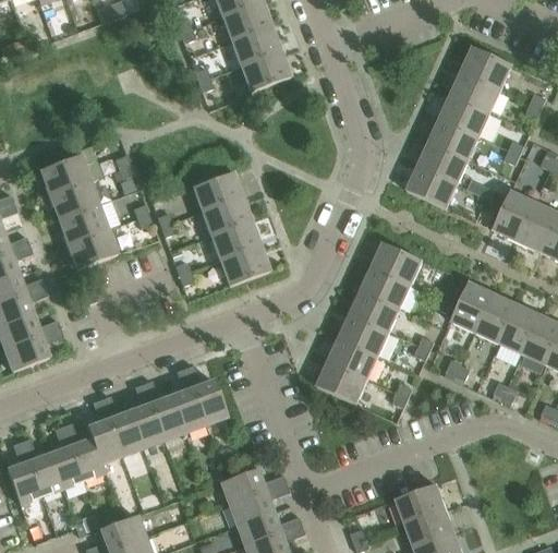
[(216,0),(221,16),(263,1),(262,0),(216,0)]
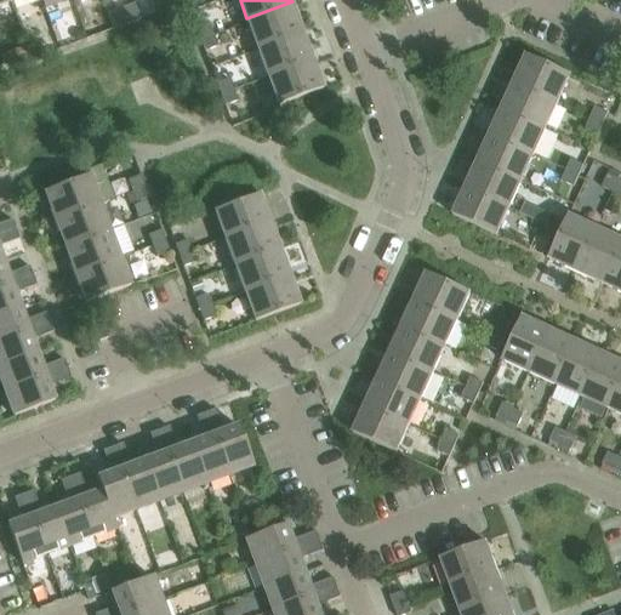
[(246,18),(257,45),(302,28),(292,1),(246,18)]
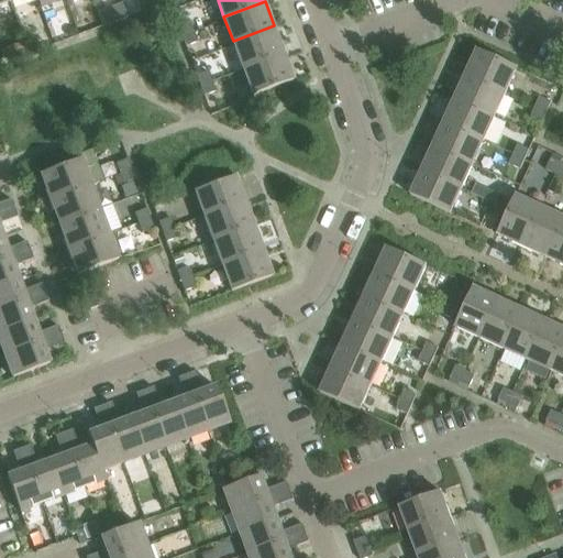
[(189,18),(177,22),(181,32),(194,28),(189,18)]
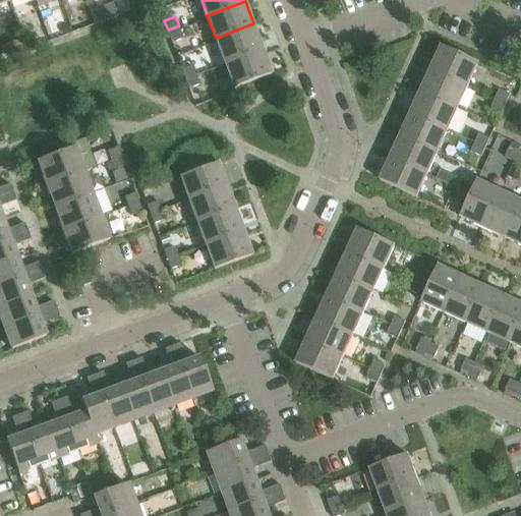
[(216,38),(224,61),(262,47),(253,23),(216,38)]
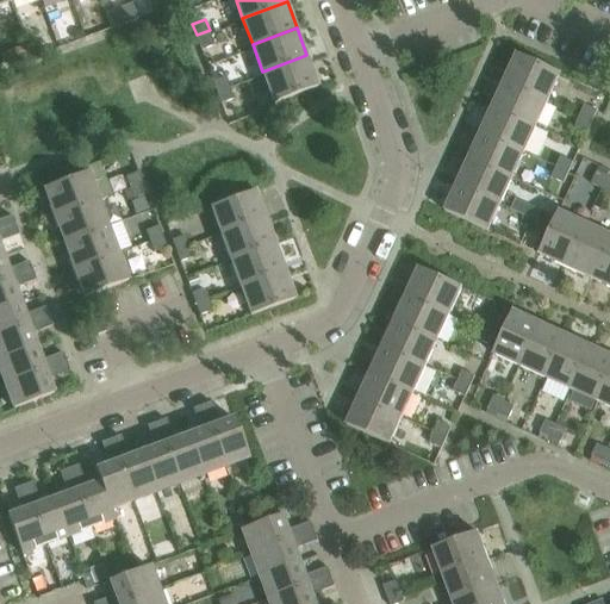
[(210,30),(197,35),(200,45),(213,41),(210,30)]
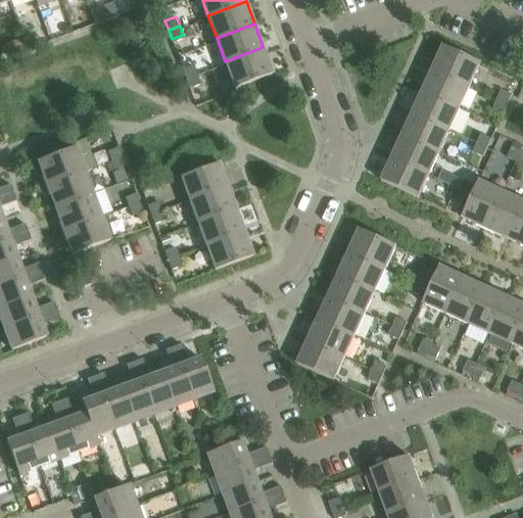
[(444,43),(433,66),(471,83),(481,59),(444,43)]
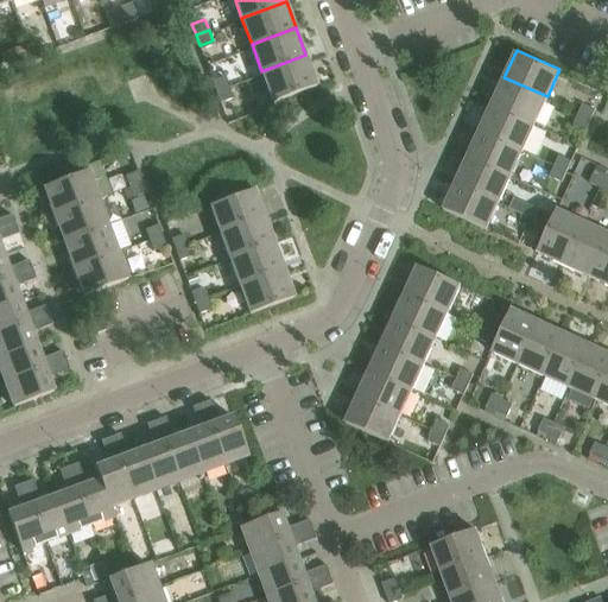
[(316,82),(305,55),(261,71),(272,99),(316,82)]
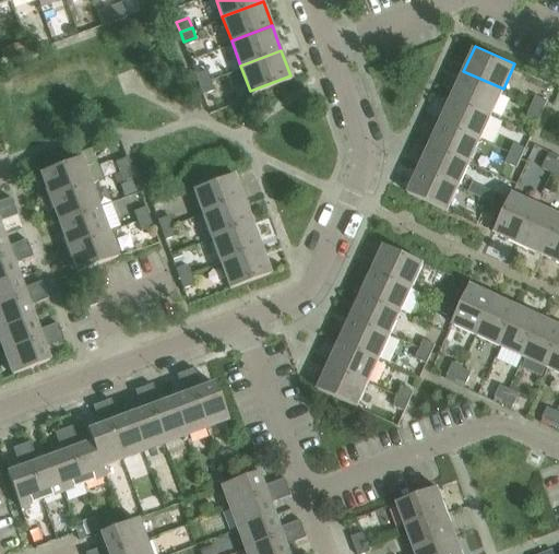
[(205,67),(194,71),(198,81),(210,77),(205,67)]
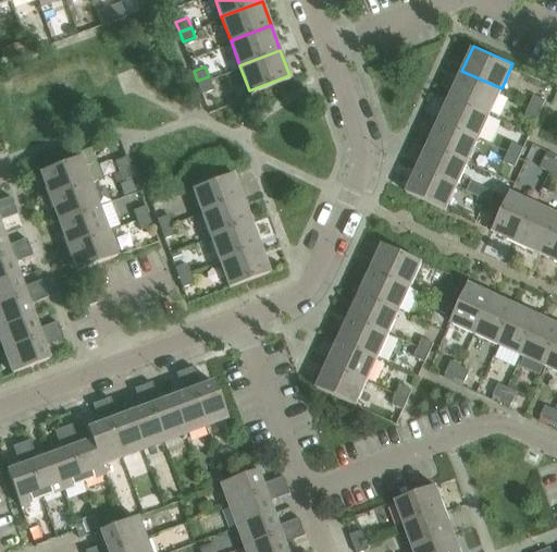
[(461,71),(452,94),(490,112),(502,88),(461,71)]
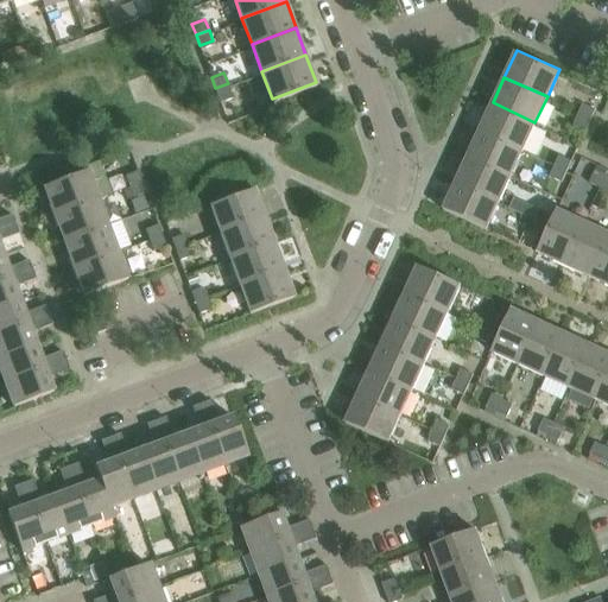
[(228,83),(215,88),(220,99),(232,94),(228,83)]
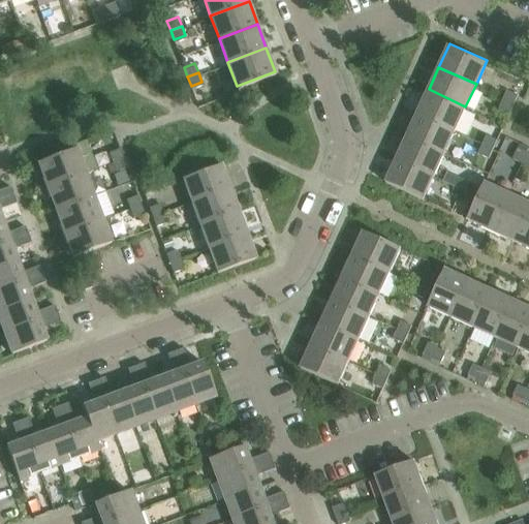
[(507,87),(503,95),(515,100),(519,92),(507,87)]
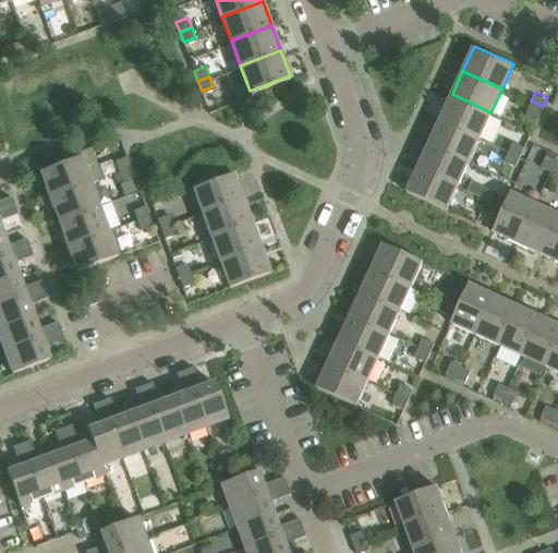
[(452,94),(441,118),(481,135),(490,112),(452,94)]
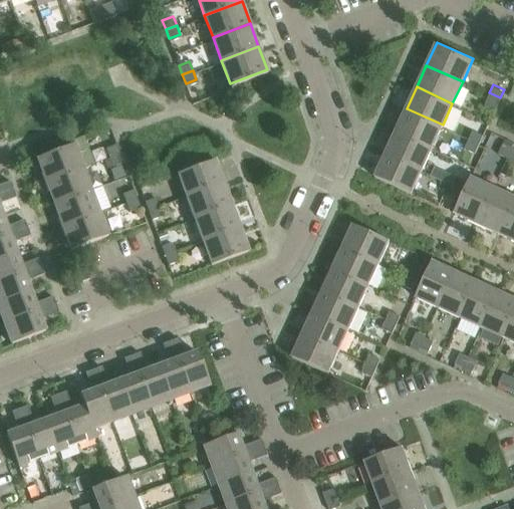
[(489,92),(485,101),(496,106),(500,97),(489,92)]
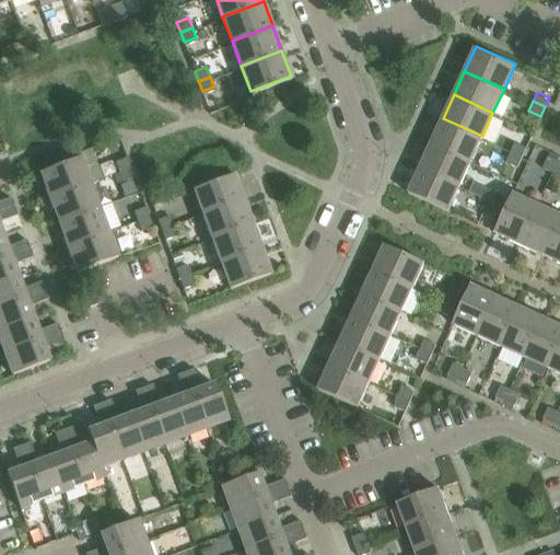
[(443,118),(432,141),(471,160),(482,136),(443,118)]
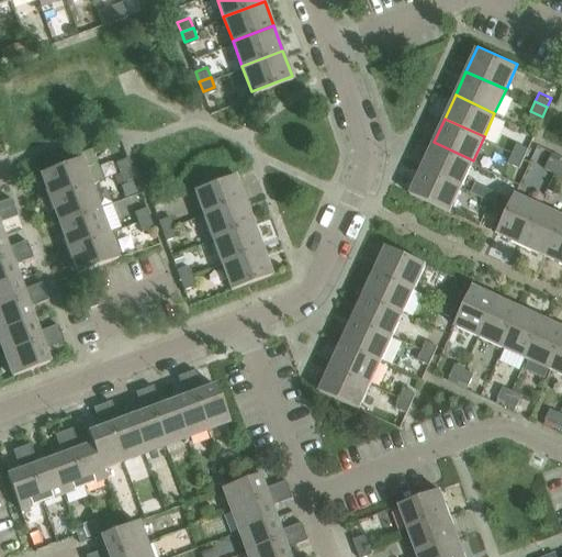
[(517,140),(513,149),(525,155),(529,145),(517,140)]
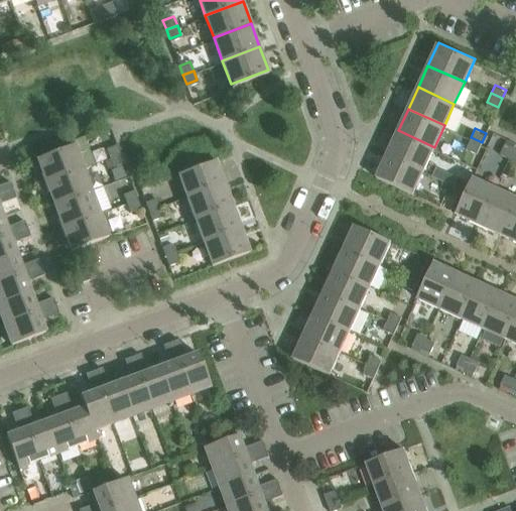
[(398,130),(388,152),(424,168),(434,147),(398,130)]
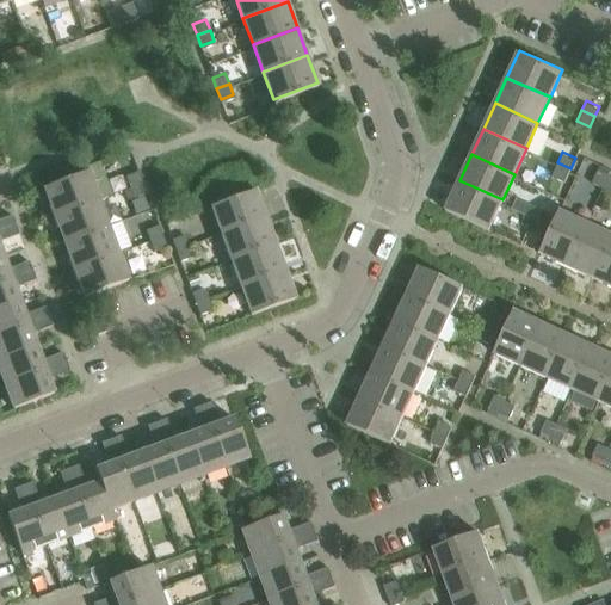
[(557,162),(553,173),(566,179),(571,168),(557,162)]
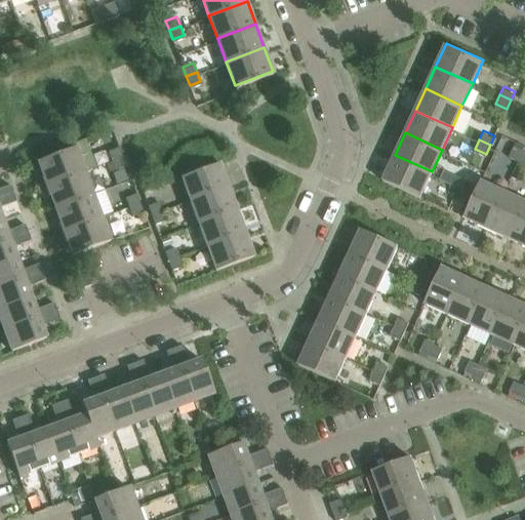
[(514,144),(510,154),(519,158),(523,148),(514,144)]
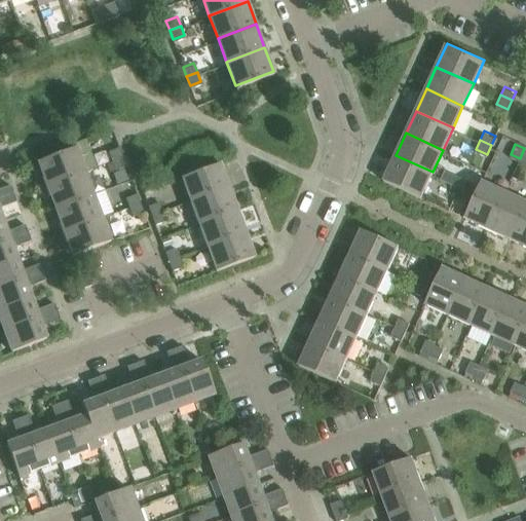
[(37,159),(46,183),(84,169),(75,145),(37,159)]
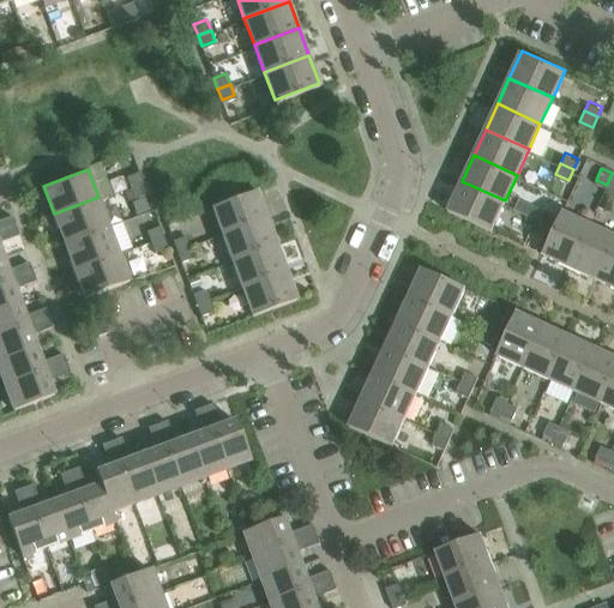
[(139,169),(127,174),(131,185),(143,180),(139,169)]
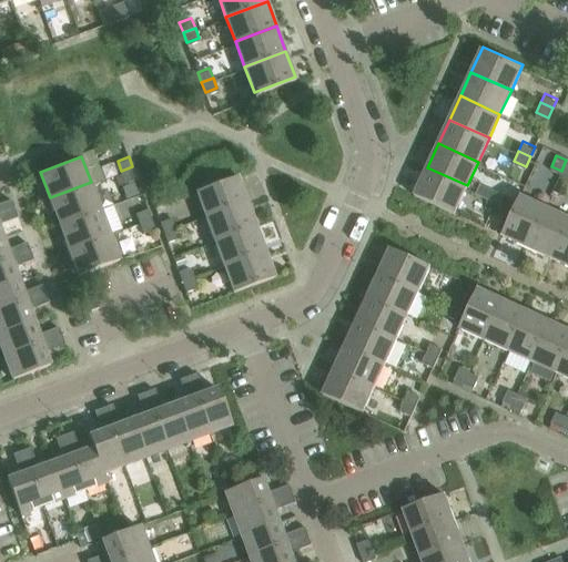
[(132,166),(121,171),(124,181),(137,176),(132,166)]
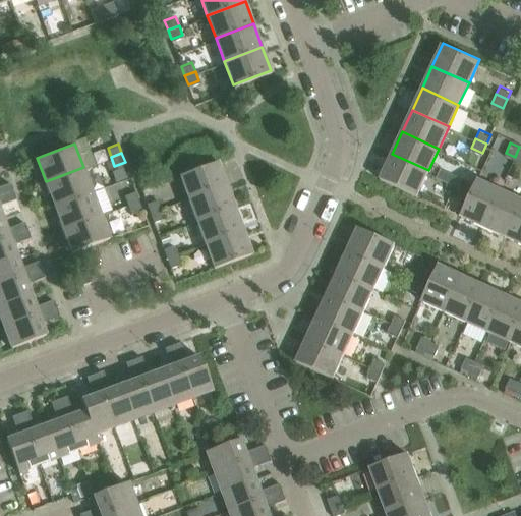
[(417,193),(428,170),(392,154),(381,177),(417,193)]
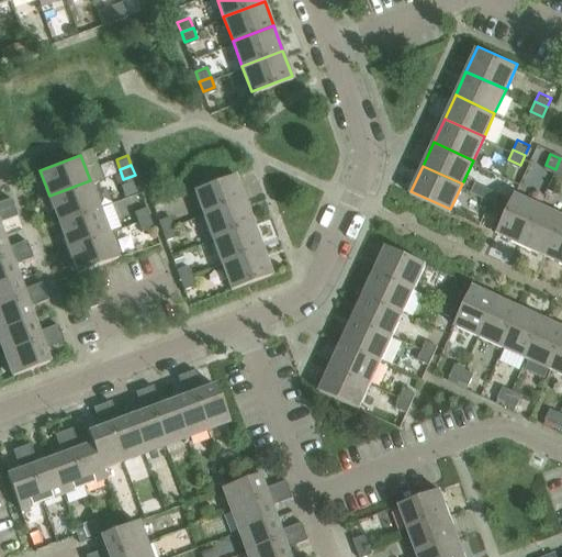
[(203,213),(244,198),(235,173),(193,187),(203,213)]
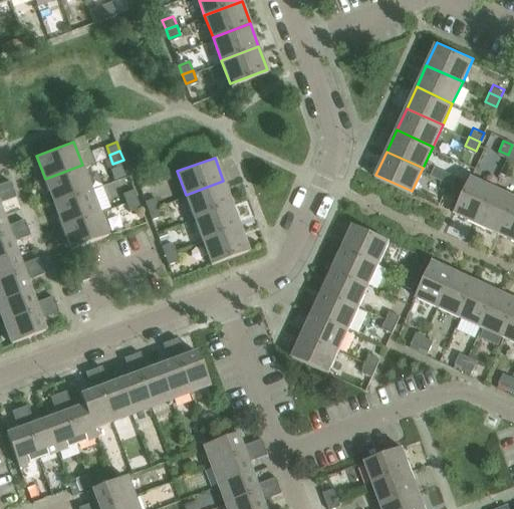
[(45,179),(53,202),(90,188),(82,165),(45,179)]
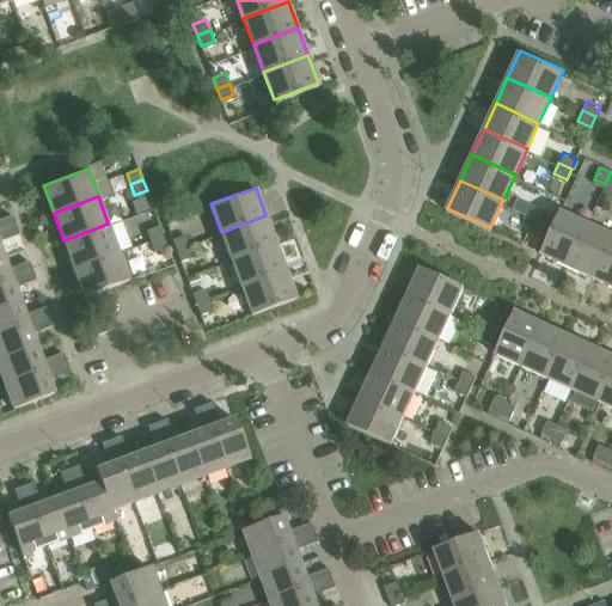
[(539,204),(534,215),(548,220),(551,210),(539,204)]
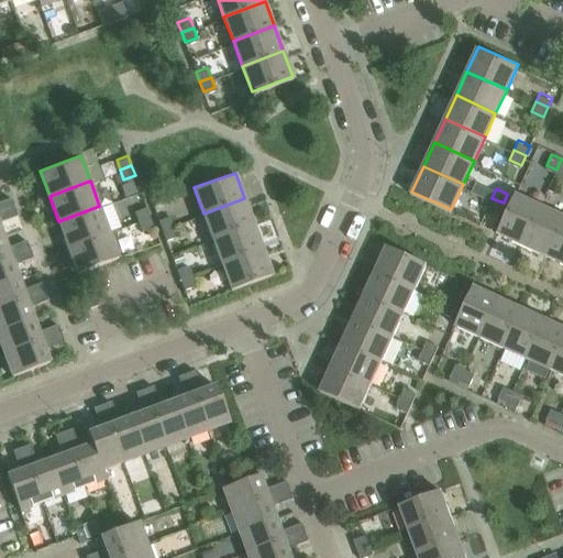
[(498,231),(522,242),(541,201),(517,190),(498,231)]
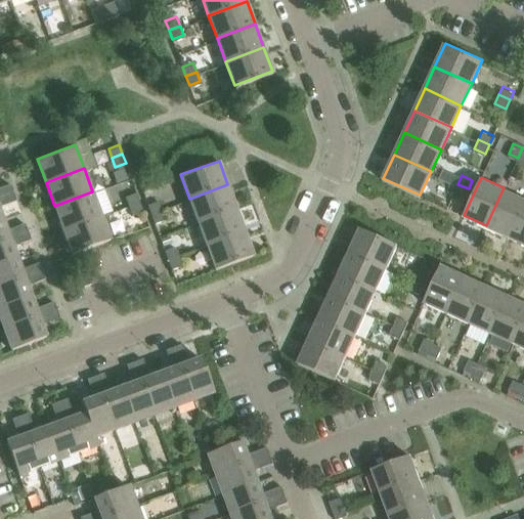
[(0,195),(12,190),(9,182),(0,185),(0,195)]
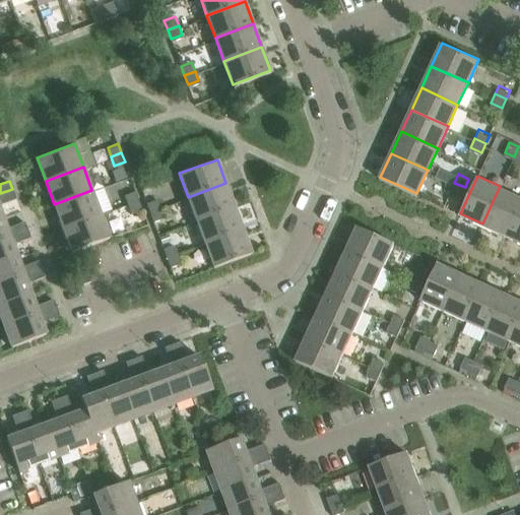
[(234,205),(225,183),(188,197),(196,219),(234,205)]
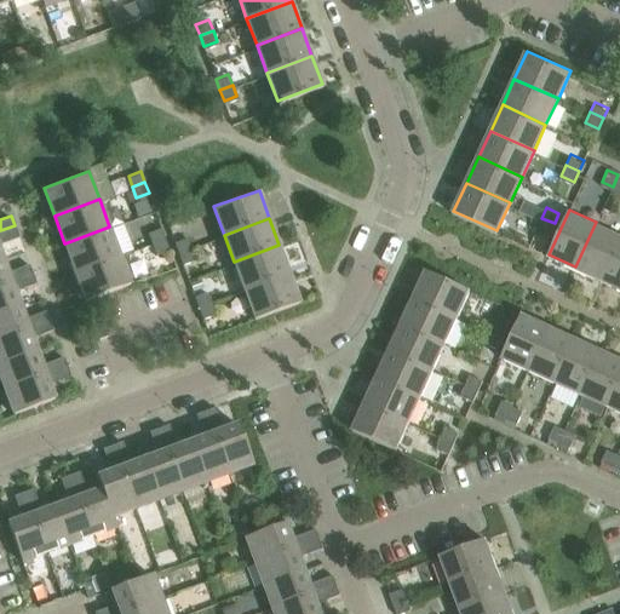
[(541,218),(537,228),(550,234),(555,223),(541,218)]
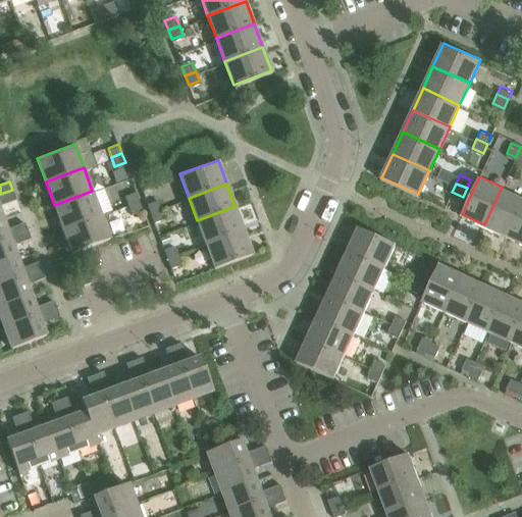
[(521,203),(521,196),(502,187),(484,224),(508,236),(521,203)]
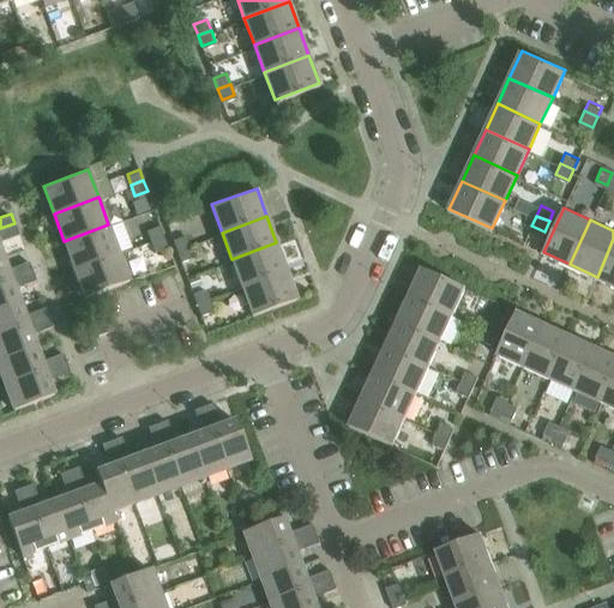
[(0,228),(0,254),(1,254),(0,250),(0,239),(18,233),(14,223),(0,228)]
